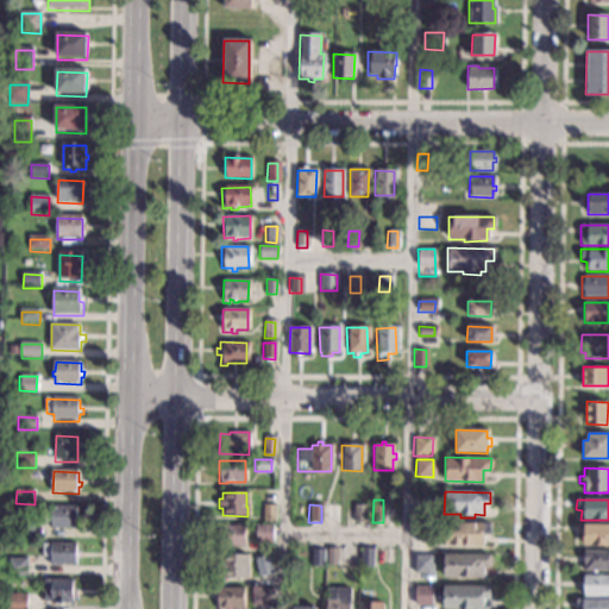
[(364,522),(353,522),(353,521),(347,521),(347,510),(353,510),(353,504),(364,506),(364,522)]
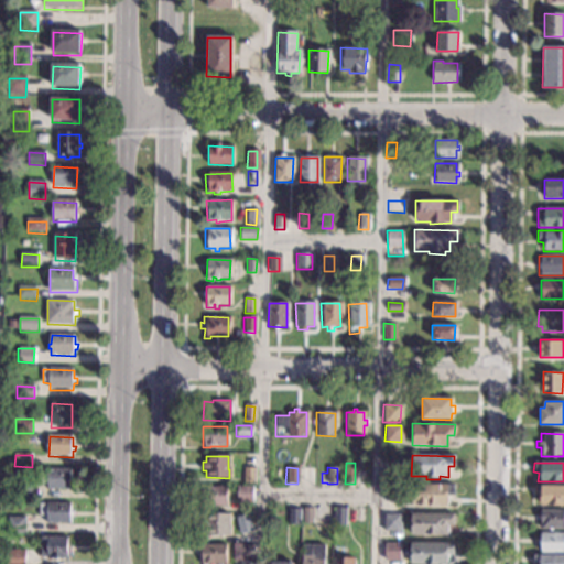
[(72,478),(76,479),(75,485),(72,485),(72,491),(49,490),(49,485),(41,485),(41,473),(49,473),(49,469),(72,470),(72,478)]
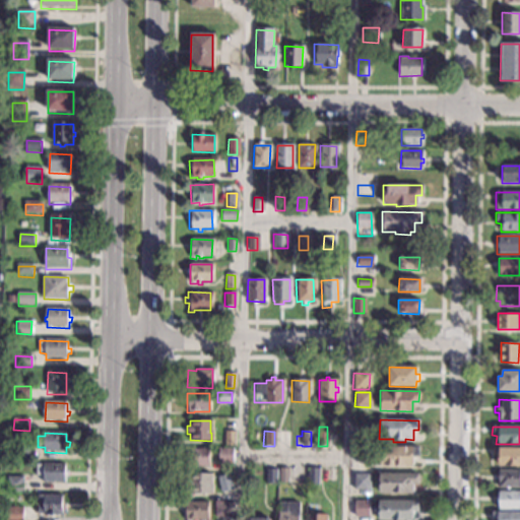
[(235,446),(224,446),(224,433),(235,433),(235,446)]
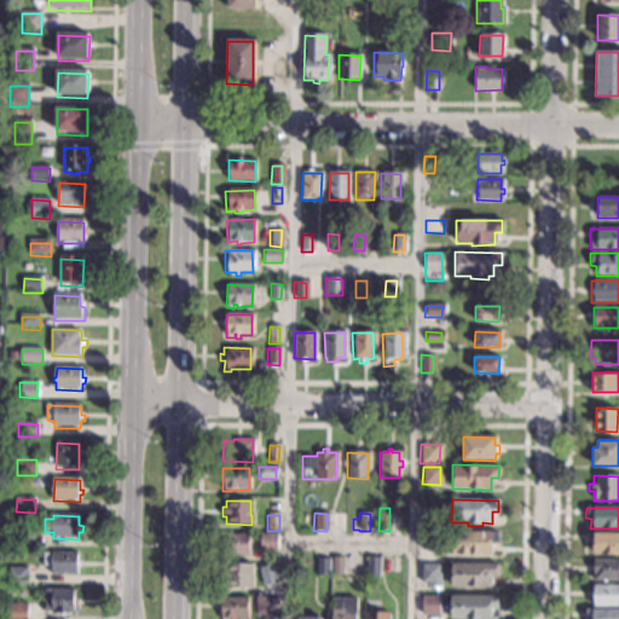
[(498,544),(491,544),(491,555),(451,555),(451,532),(498,531),(498,544)]
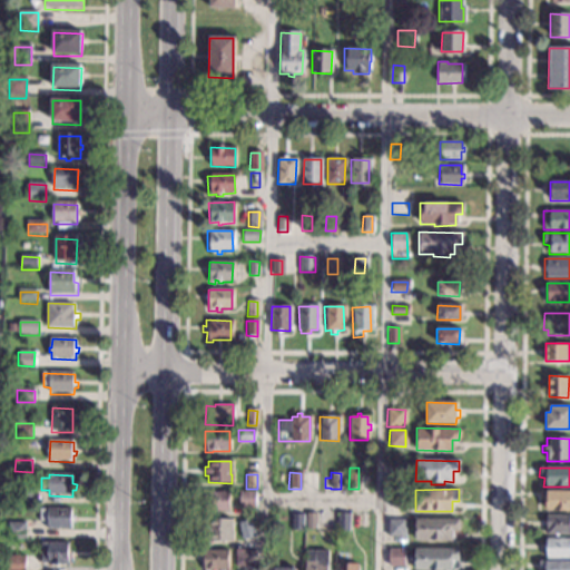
[(31,508),(15,507),(15,490),(31,491),(31,508)]
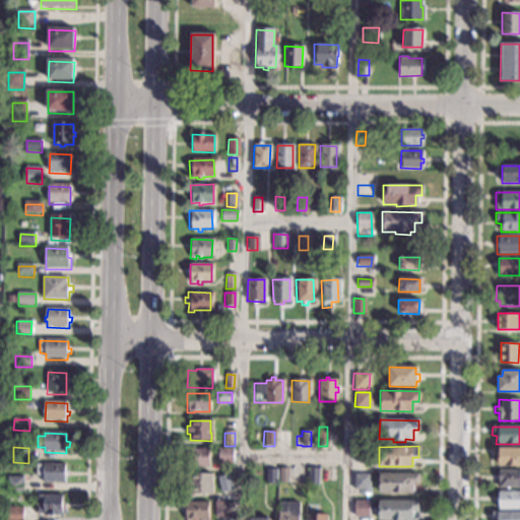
[(369,462),(354,462),(354,447),(369,448),(369,462)]
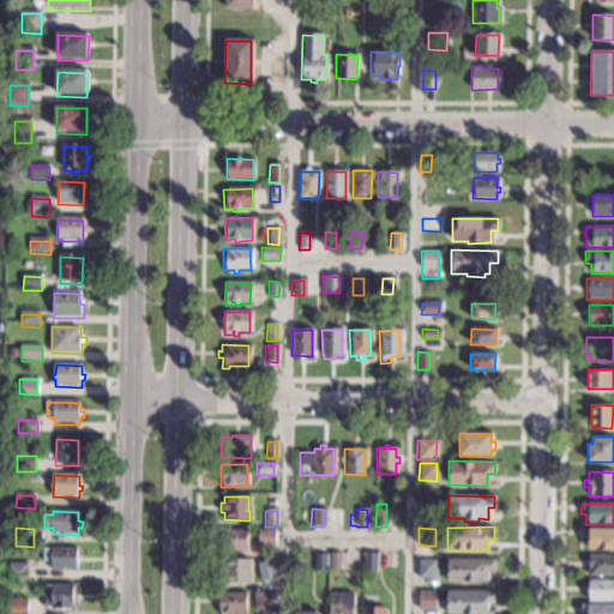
[(613,551),(588,551),(588,539),(581,539),(581,529),(613,529),(613,551)]
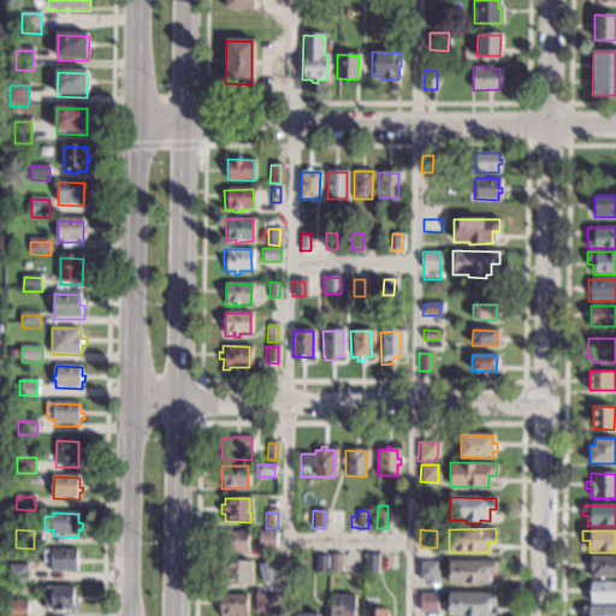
[(247,551),(227,552),(227,555),(221,555),(221,537),(219,537),(219,533),(247,533),(247,551)]
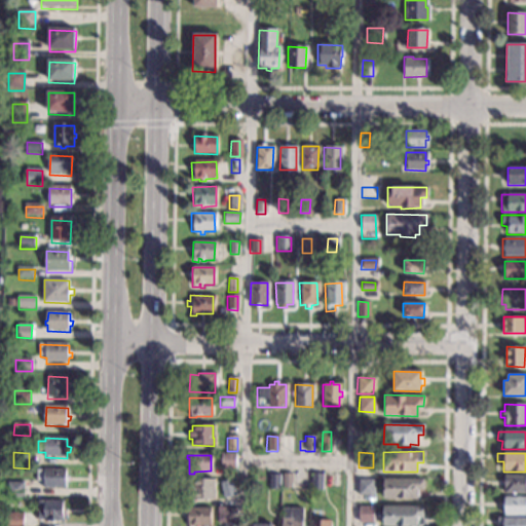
[(236,467),(221,467),(221,455),(236,455),(236,467)]
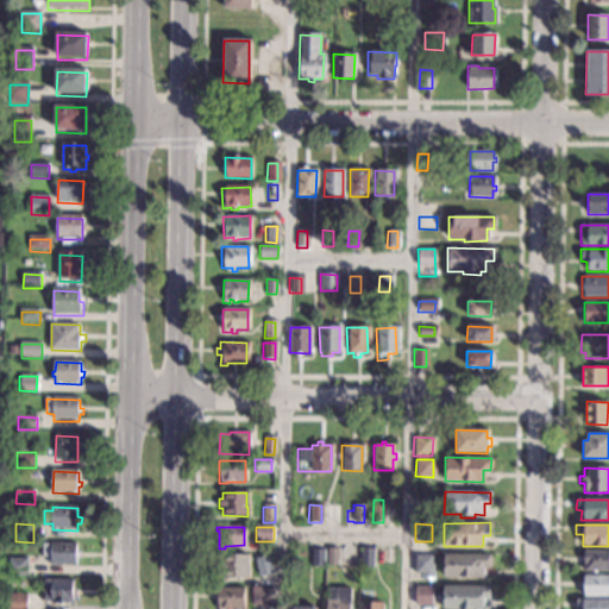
[(77,554),(82,554),(82,560),(77,560),(77,565),(51,565),(51,558),(43,558),(43,544),(77,544),(77,554)]
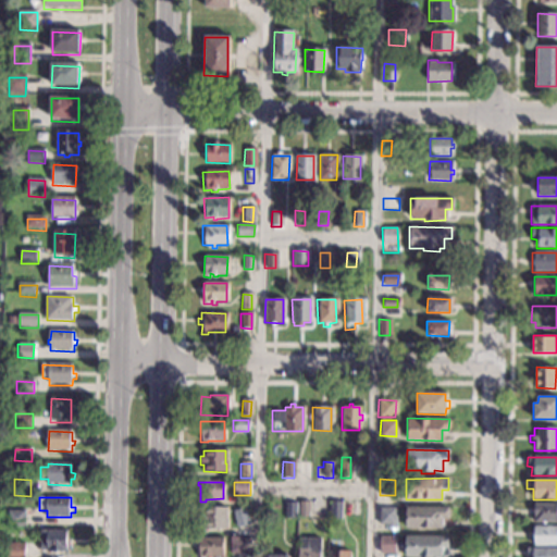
[(339,518),(330,518),(330,502),(339,503),(339,518)]
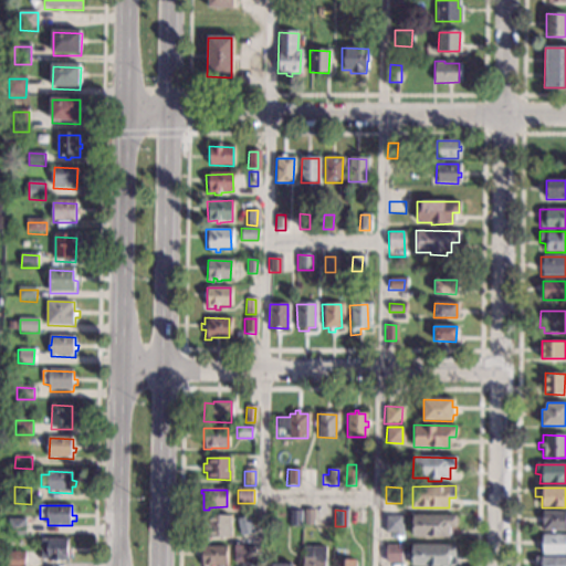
[(312,524),(304,524),(304,511),(313,511),(312,524)]
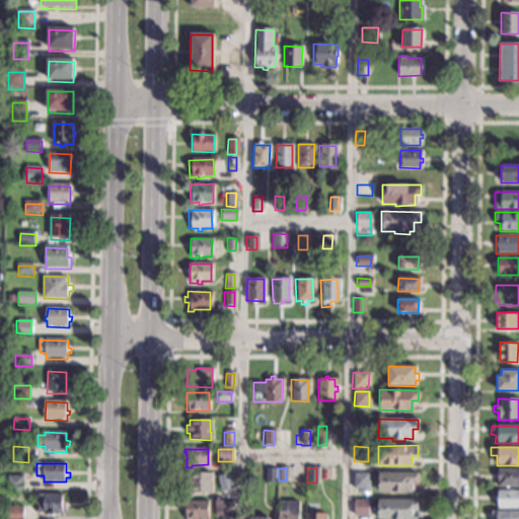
[(275,482),(266,482),(267,469),(275,469),(275,482)]
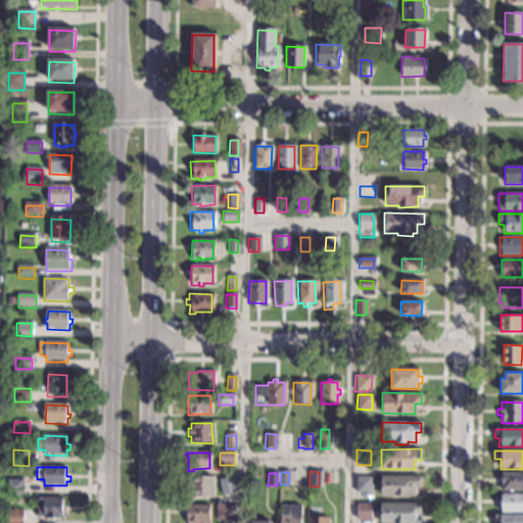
[(522,490),(501,490),(502,473),(522,473),(522,490)]
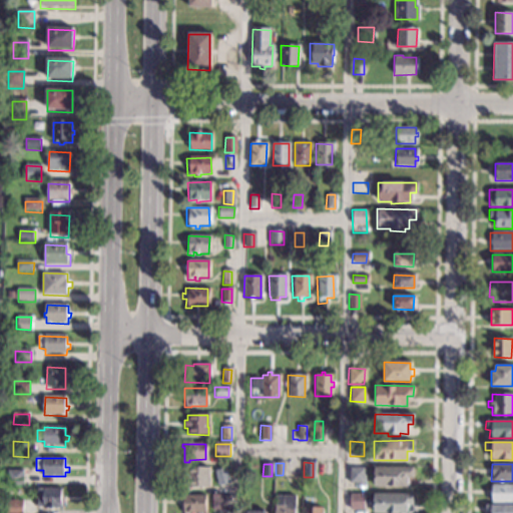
[(207,479),(209,479),(208,488),(186,487),(186,481),(183,481),(183,474),(186,474),(187,466),(208,467),(207,479)]
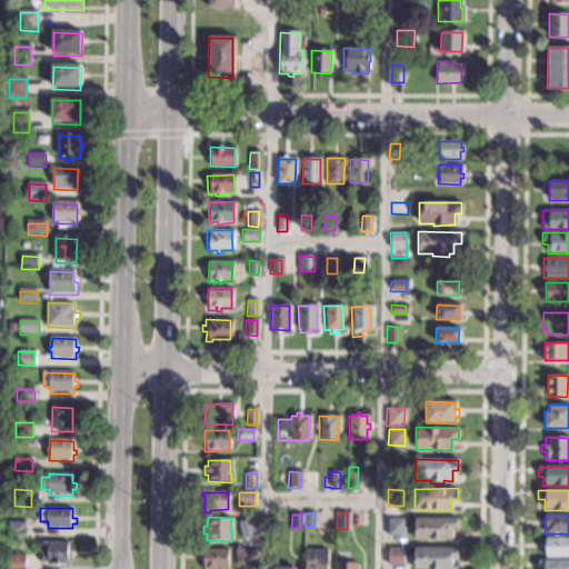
[(253,537),(242,540),(238,522),(249,519),(253,537)]
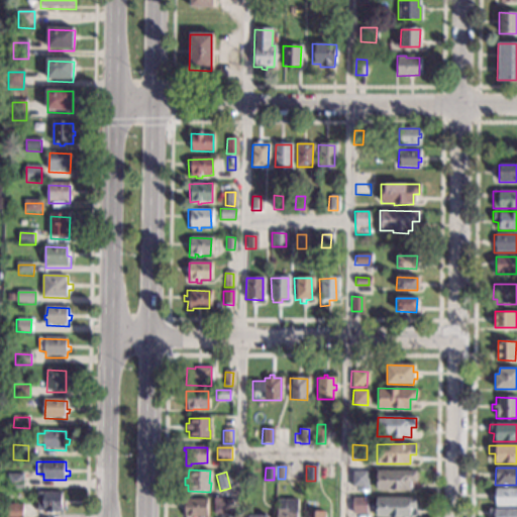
[(416,481),(410,481),(410,491),(377,490),(377,472),(416,473),(416,481)]
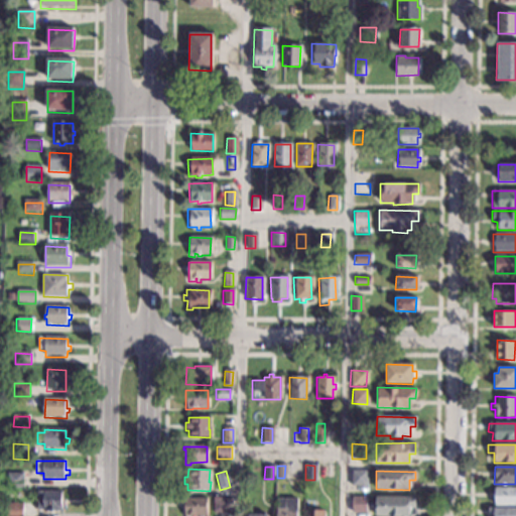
[(365,487),(351,486),(351,472),(366,472),(365,487)]
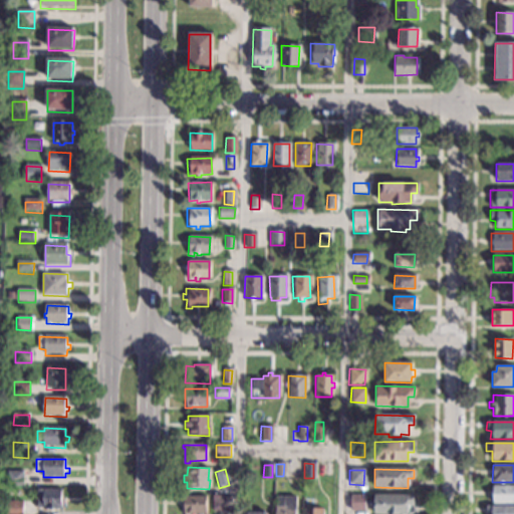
[(24,487),(8,487),(8,473),(24,473),(24,487)]
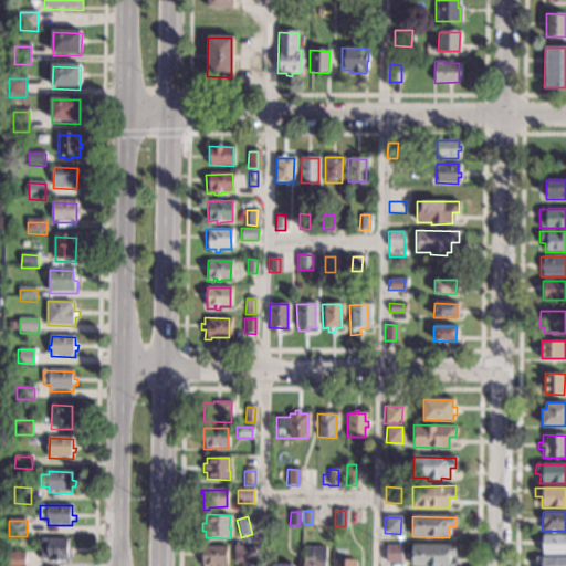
[(565,536),(565,554),(542,553),(542,535),(565,536)]
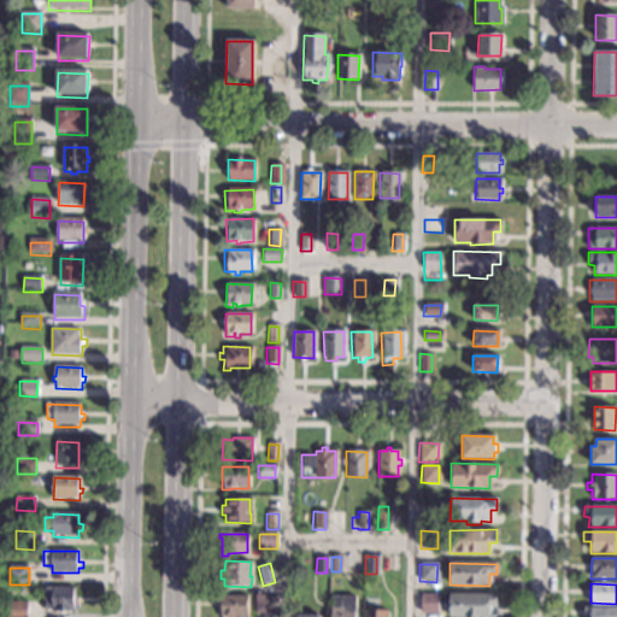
[(76,598),(80,598),(80,604),(76,604),(76,613),(46,612),(46,588),(77,588),(76,598)]
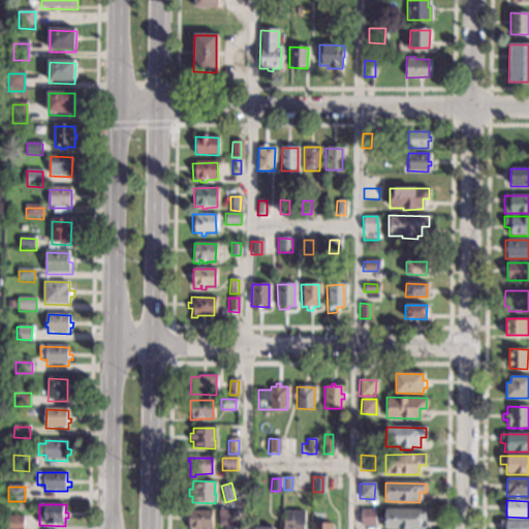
[(235,526),(218,526),(218,510),(236,510),(235,526)]
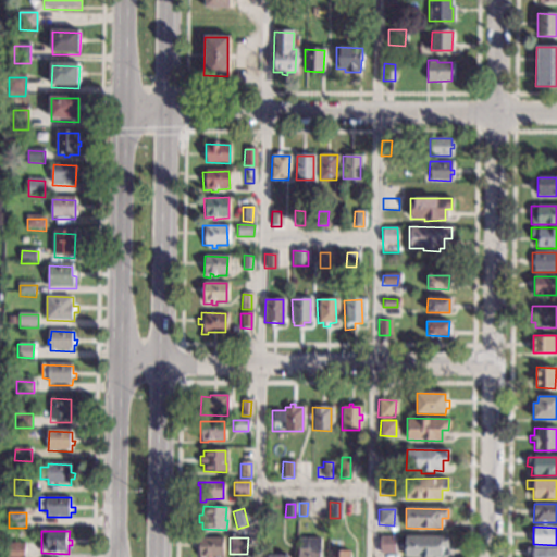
[(321,540),(320,556),(296,556),(297,549),(299,549),(299,537),(321,540)]
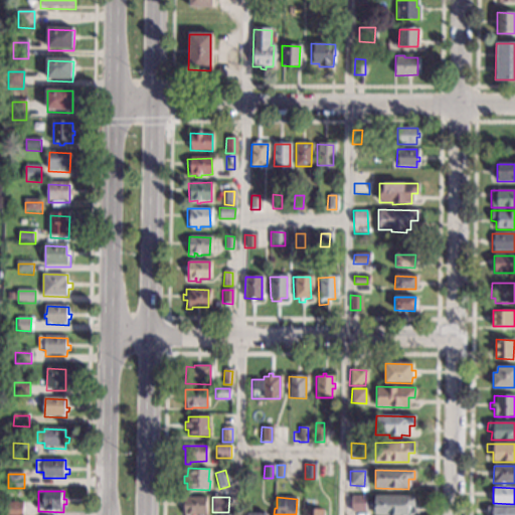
[(364,512),(350,512),(351,497),(364,497),(364,512)]
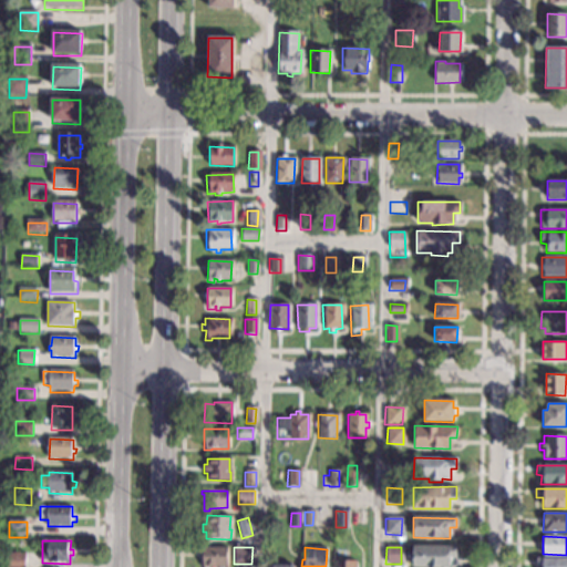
[(455,556),(449,556),(449,566),(412,566),(412,547),(455,547),(455,556)]
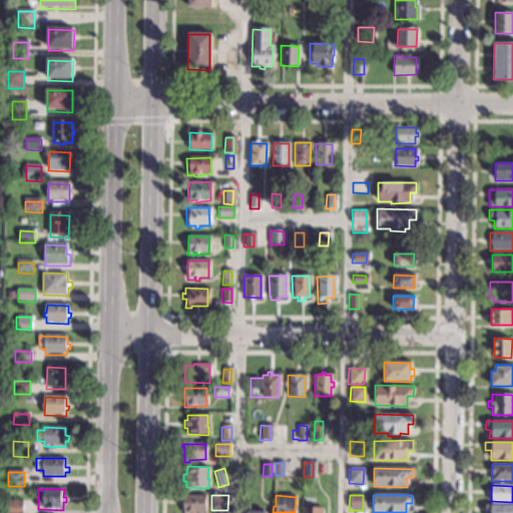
[(204,512),(182,512),(182,496),(204,497),(204,512)]
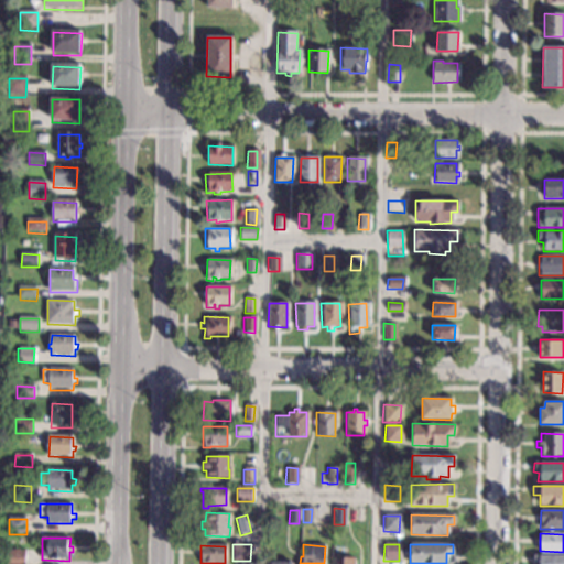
[(24,563),(7,563),(7,549),(24,549),(24,563)]
